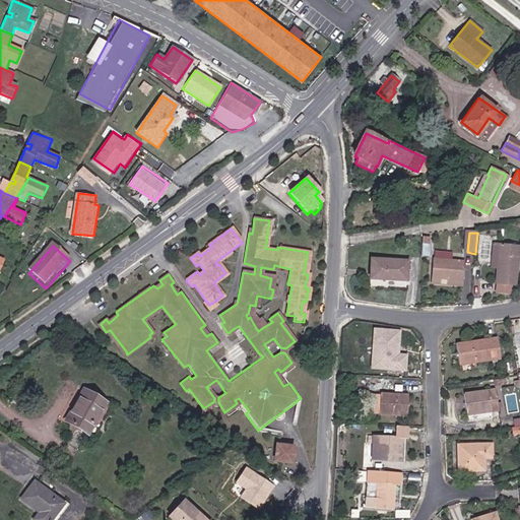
[(517,251),(497,249),(495,274),(493,285),(495,285),(495,294),(509,295),(509,286),(514,286),(517,251)]
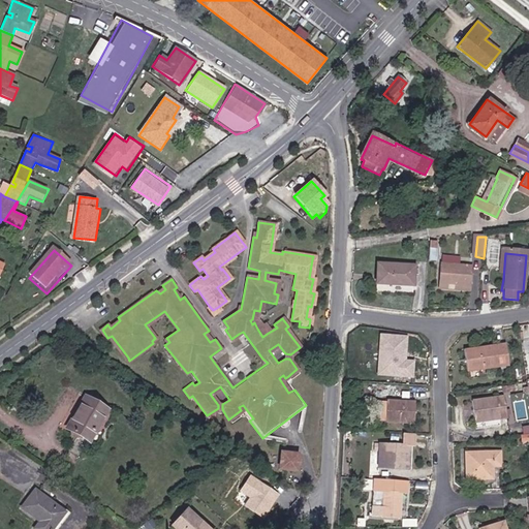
[(413,288),(414,269),(377,267),(376,286),(413,288)]
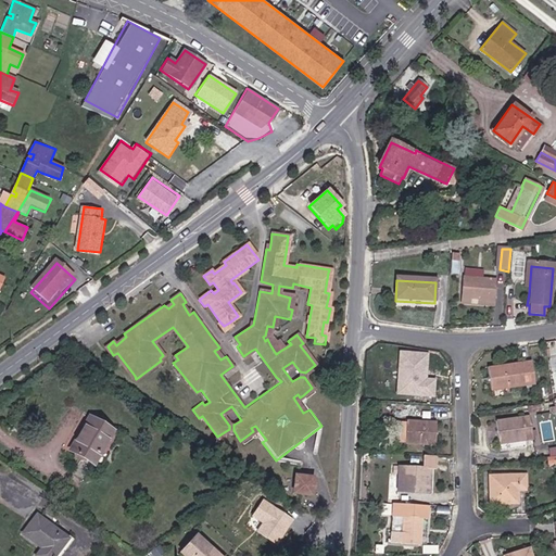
[(463,280),(462,301),(494,302),(495,281),(463,280)]
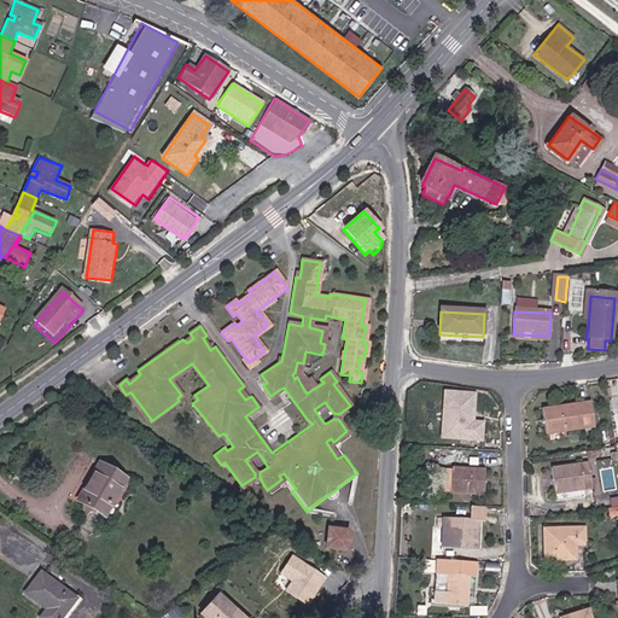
[(478,394),(443,391),(442,441),(485,443),(485,421),(477,421),(478,394)]
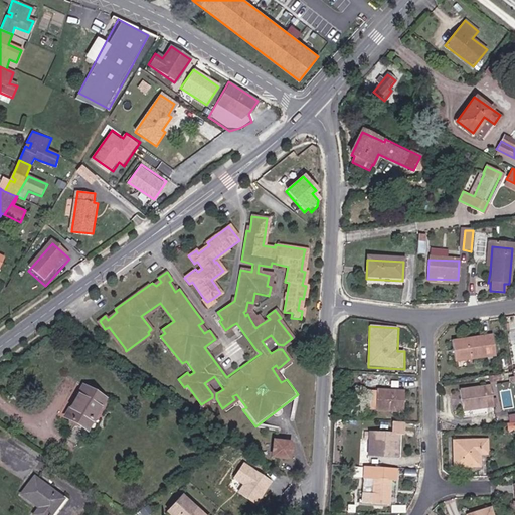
[(493,358),(489,337),(451,344),(455,365),(493,358)]
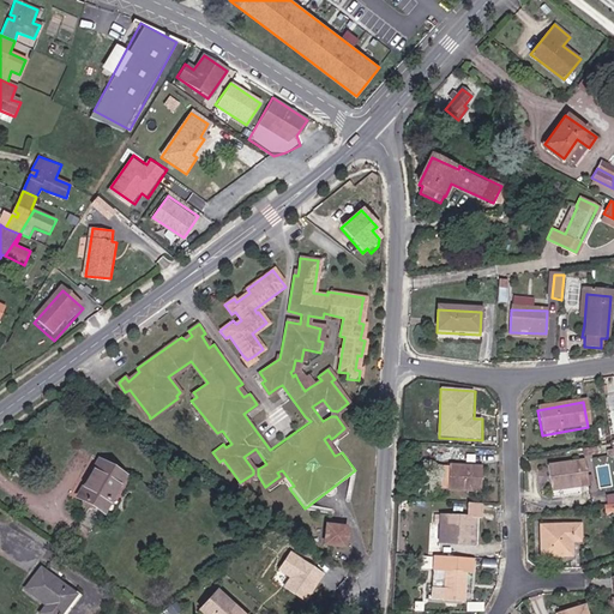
[(589,487),(584,462),(547,468),(552,493),(589,487)]
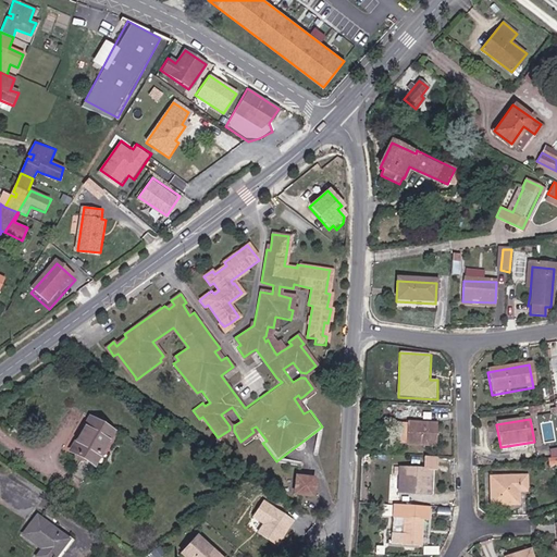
[(74,453),(98,467),(104,471),(124,437),(116,434),(94,420),(74,453)]
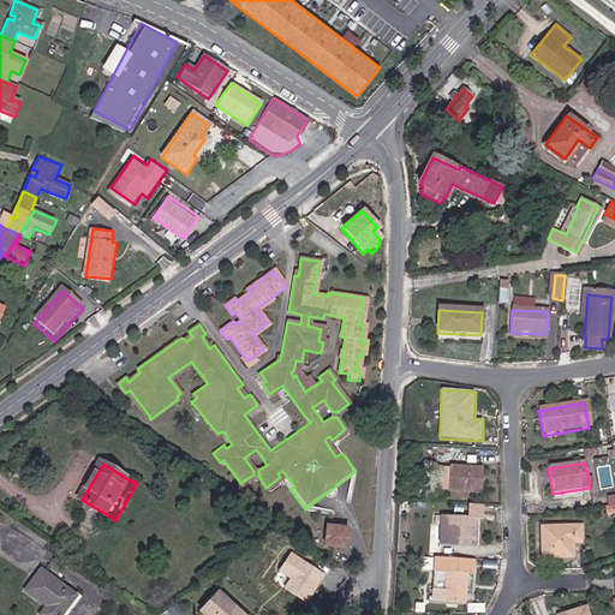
[(448,467),(448,469),(436,467),(435,490),(447,490),(447,494),(482,495),(483,469),(448,467)]
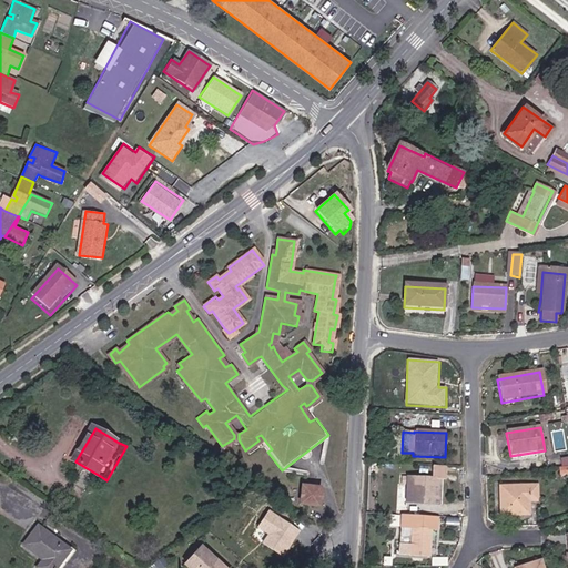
[(407,478),(406,500),(439,501),(440,480),(407,478)]
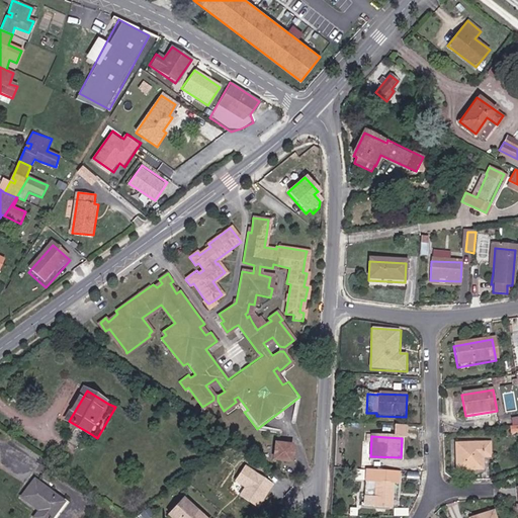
[(277,441),(276,457),(292,458),(293,442),(277,441)]
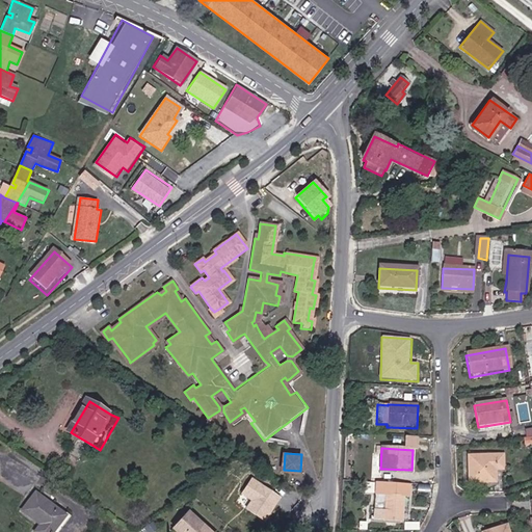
[(501,472),(500,457),(470,458),(471,482),(488,481),(487,472),(501,472)]
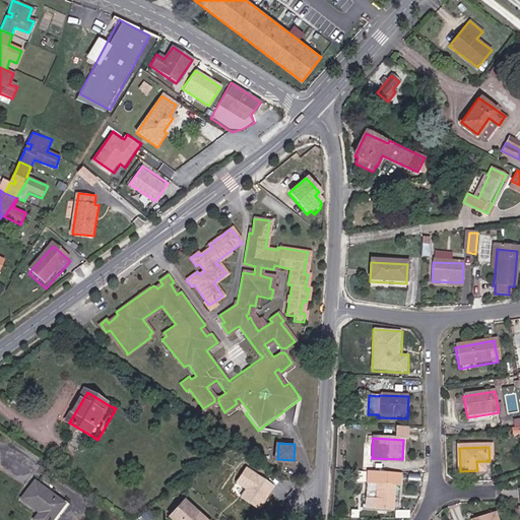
[(401,466),(402,459),(372,458),(372,464),(401,466)]
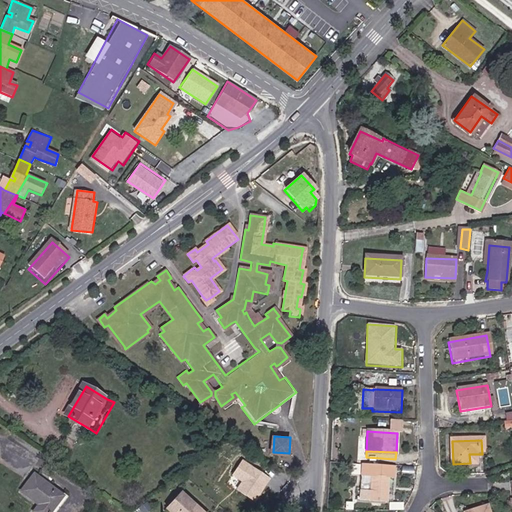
[(251,500),(269,475),(243,457),(231,474),(241,481),(235,488),(251,500)]
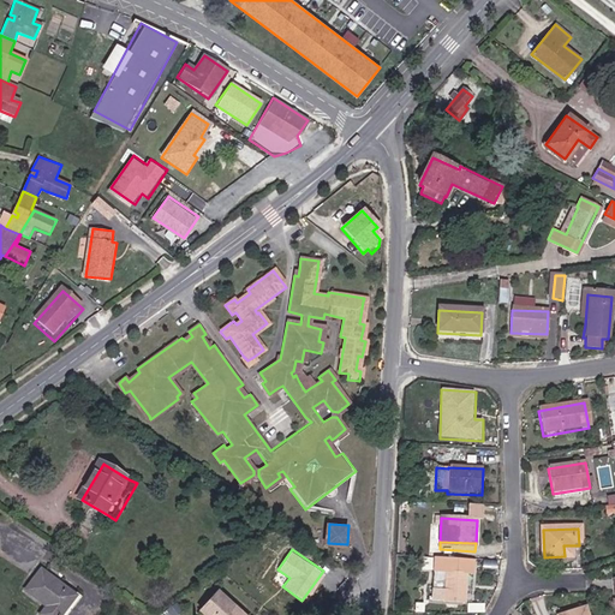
[(476,575),(476,562),(437,562),(436,574),(448,574),(448,604),(469,604),(469,574),(476,575)]
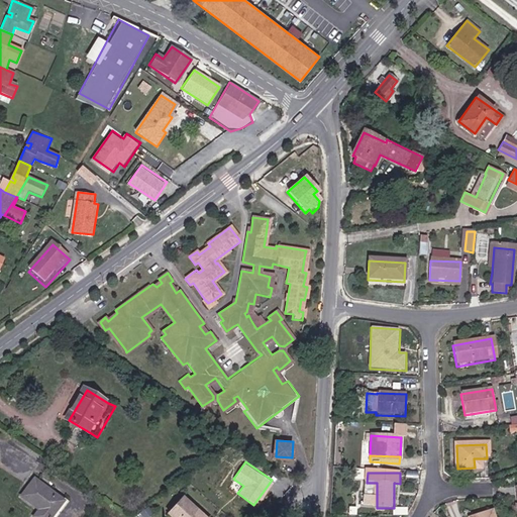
[(52,516),(63,503),(34,482),(22,500),(40,512),(36,516),(52,516)]
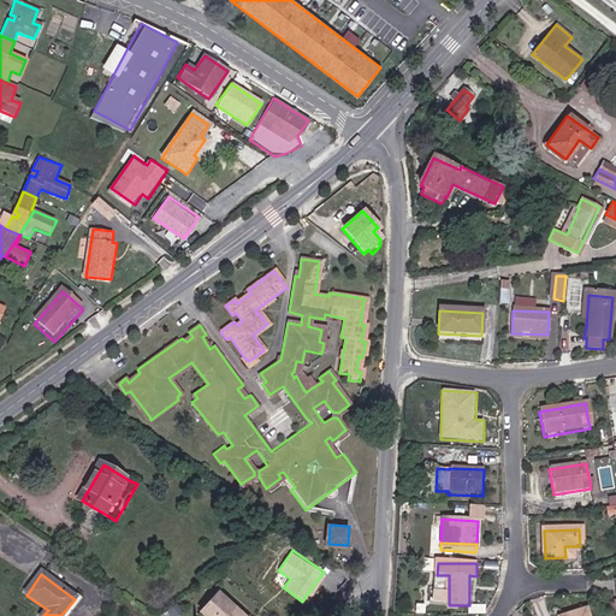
[(243,615),(219,593),(201,612),(205,615),(243,615)]
